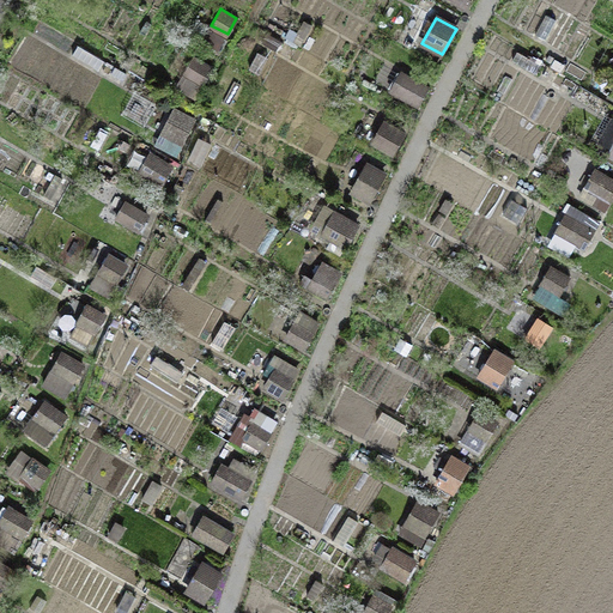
[(212,66),(194,56),(182,77),(200,87),(212,66)]
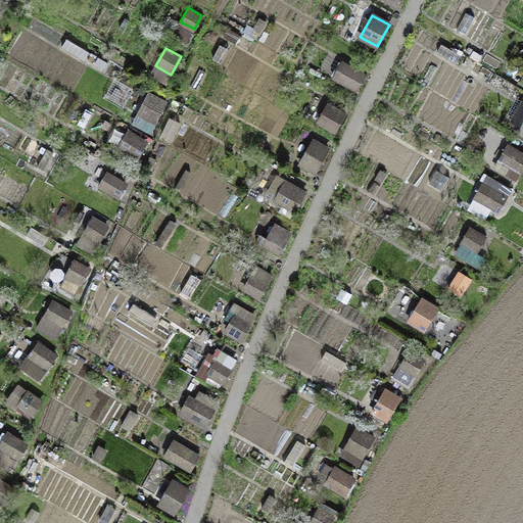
[(365,74),(342,60),(333,77),(355,90),(365,74)]
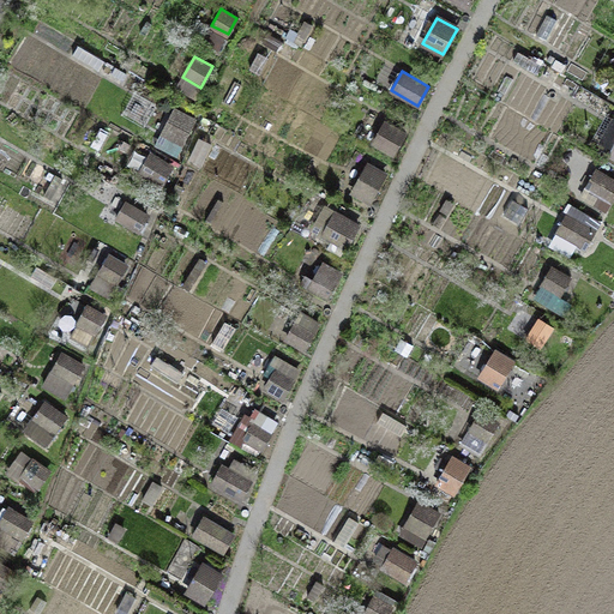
[(196,118),(173,108),(156,144),(178,155),(196,118)]
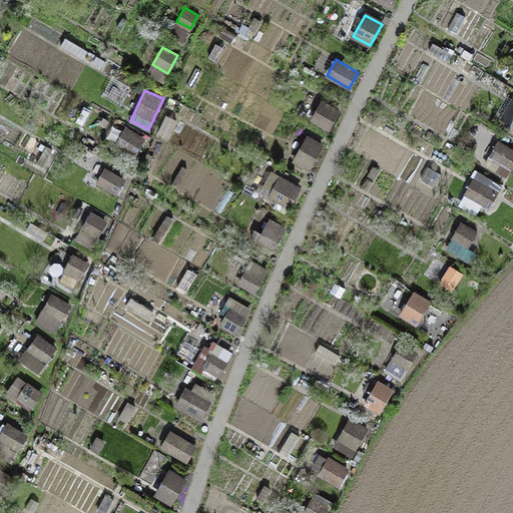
[(323,99),(311,118),(329,128),(340,109),(323,99)]
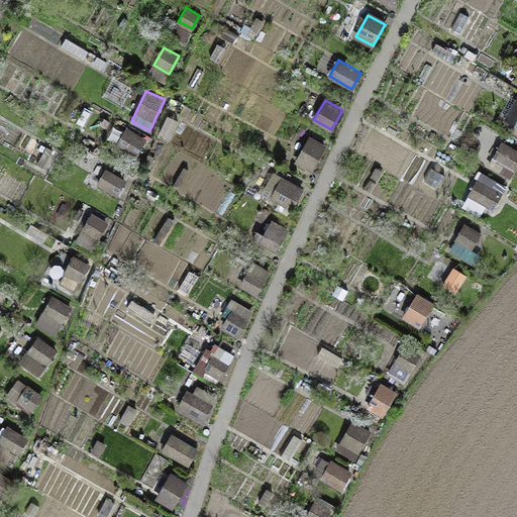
[(144,140),(126,129),(116,146),(135,157),(144,140)]
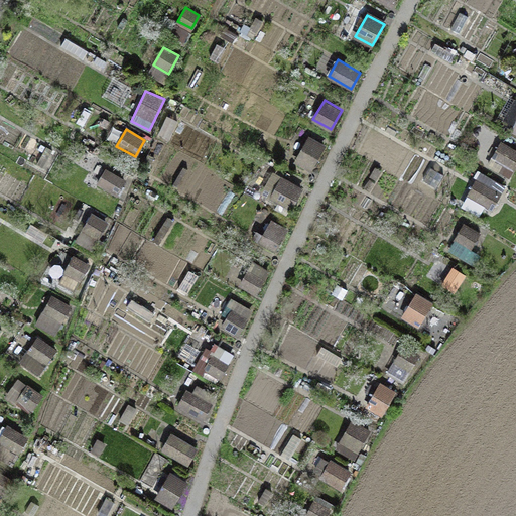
[(308,136),(295,161),(310,169),(324,145),(308,136)]
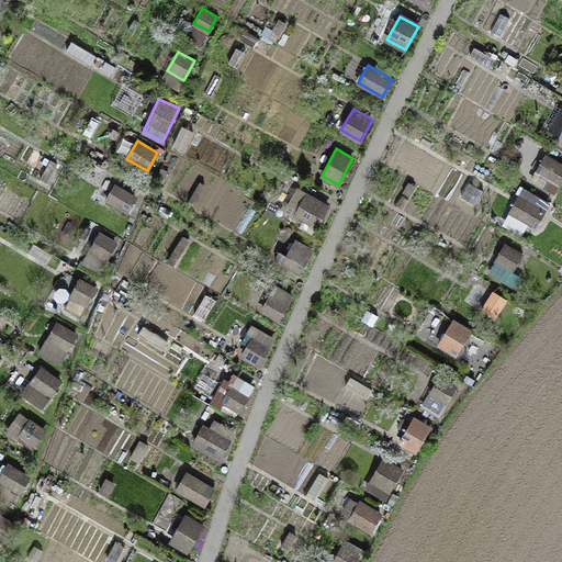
[(561,176),(561,165),(546,156),(531,180),(553,192),(561,176)]
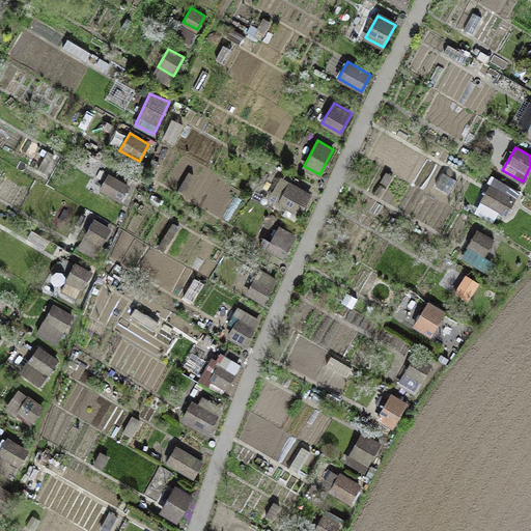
[(128,186),(109,175),(101,189),(119,199),(128,186)]
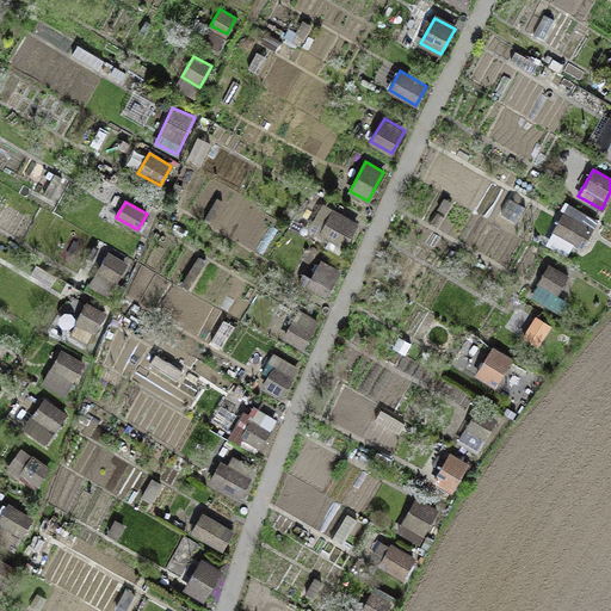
[(333,210),(320,233),(344,247),(357,224),(333,210)]
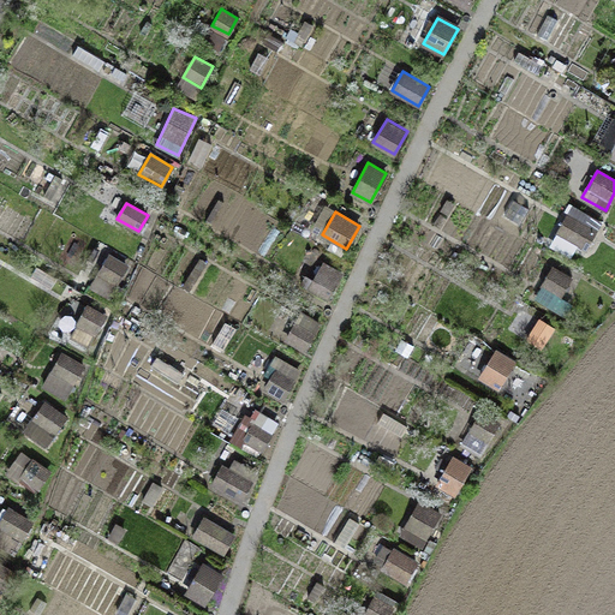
[(596,231),(567,214),(559,230),(586,246),(596,231)]
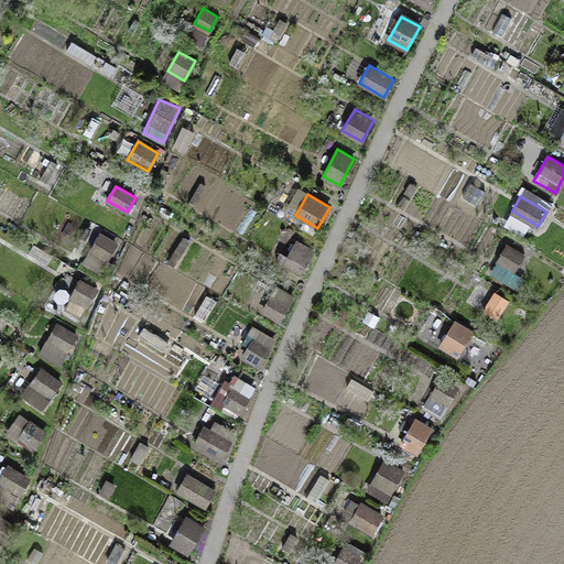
[(118,243),(99,234),(84,262),(102,272),(118,243)]
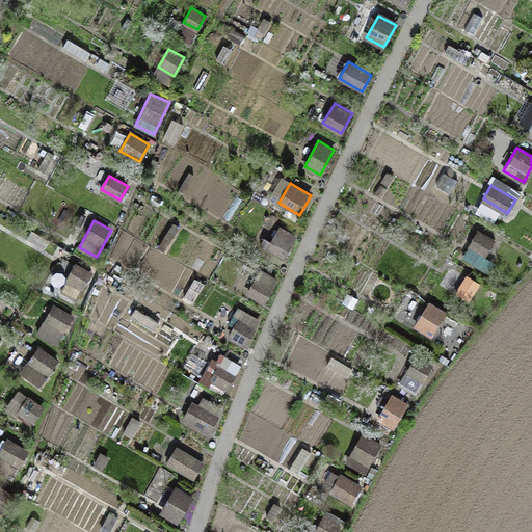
[(280,227),(267,249),(283,259),(296,236),(280,227)]
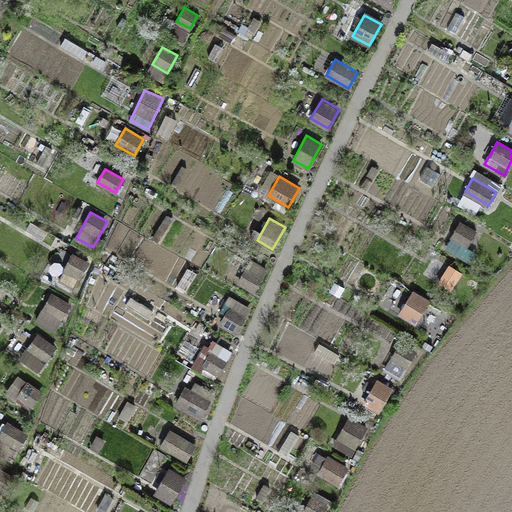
[(475,230),(460,222),(452,237),(467,245),(475,230)]
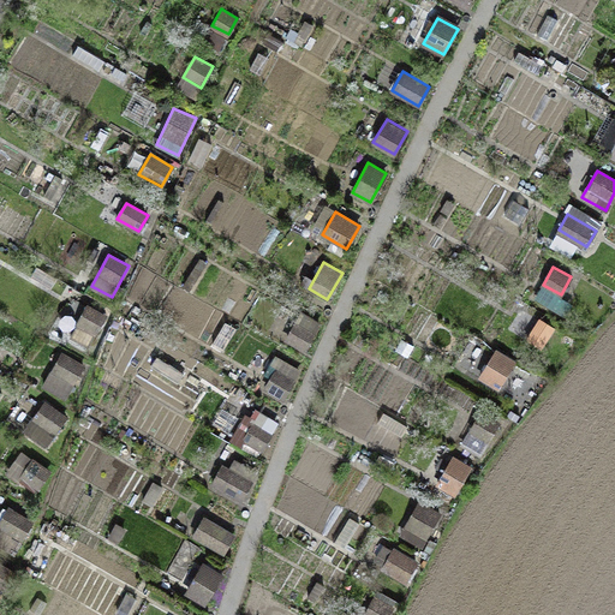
[(89,346),(106,314),(87,304),(70,336),(89,346)]
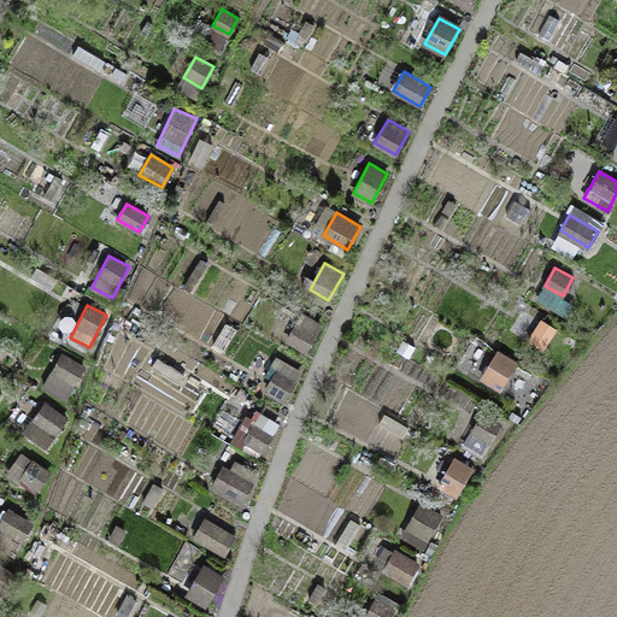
[(554,329),(540,321),(528,339),(542,347),(554,329)]
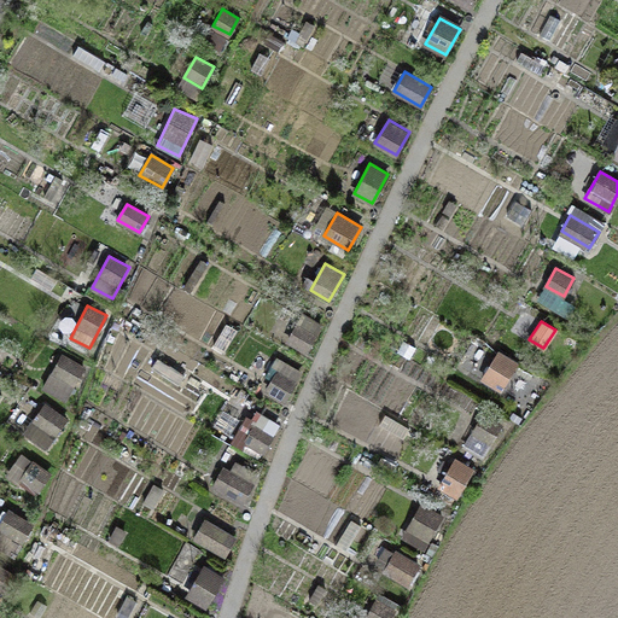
[(307,353),(316,336),(296,324),(286,342),(307,353)]
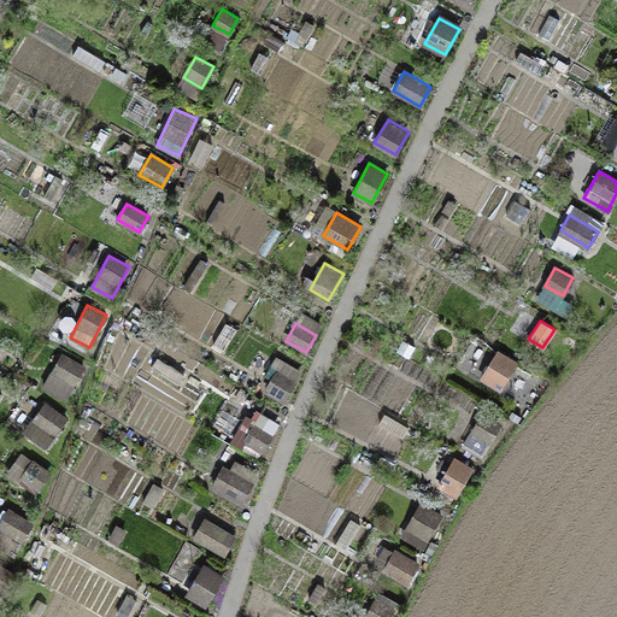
[(516,363),(498,352),(482,377),(500,389),(516,363)]
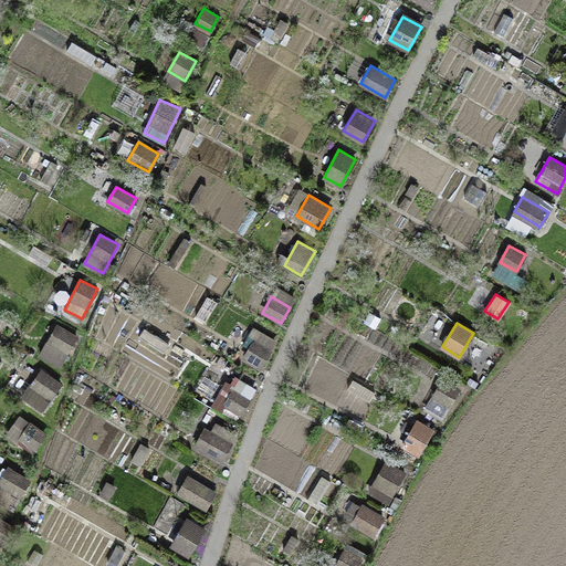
[(75,335),(56,325),(41,354),(60,365),(75,335)]
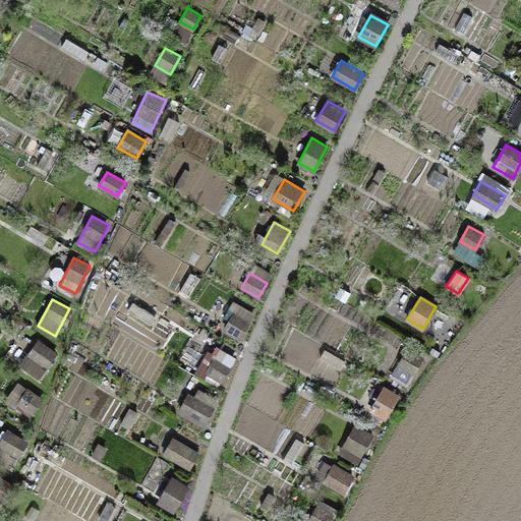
[(224,329),(239,337),(248,323),(233,313),(224,329)]
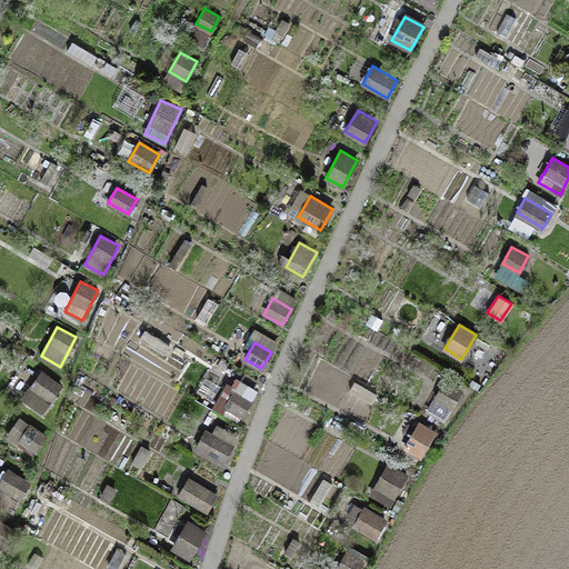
[(60,387),(40,372),(21,398),(41,412),(60,387)]
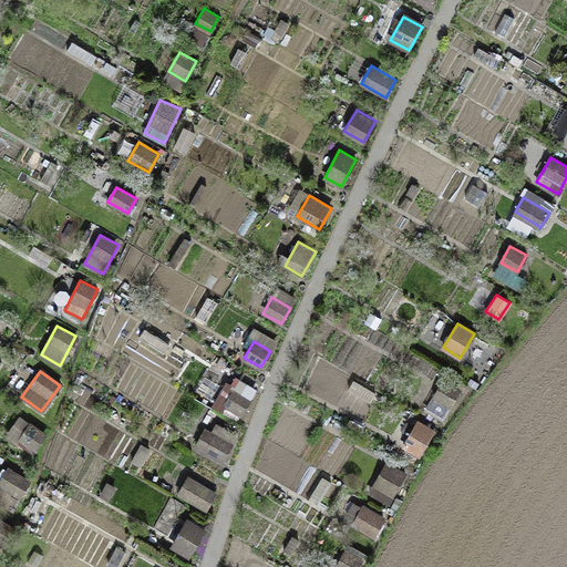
[(213,405),(238,421),(256,389),(235,377),(230,385),(226,383),(213,405)]
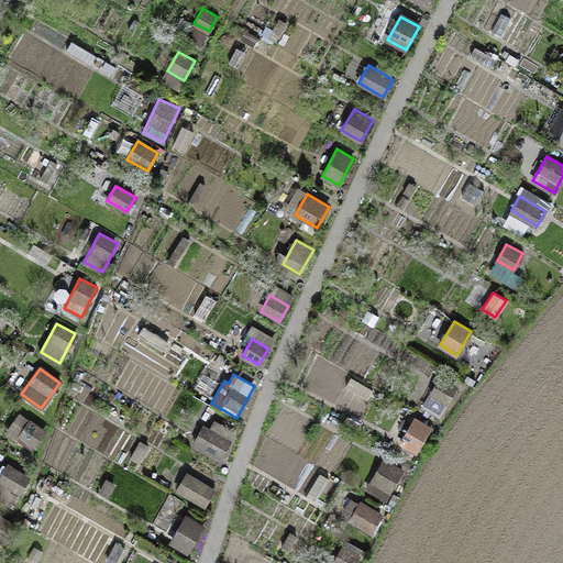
[(440,378),(423,406),(440,416),(456,388),(440,378)]
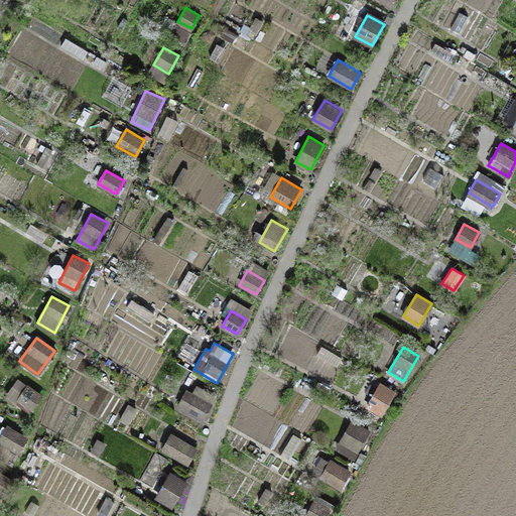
[(381,413),(395,391),(381,383),(367,405),(381,413)]
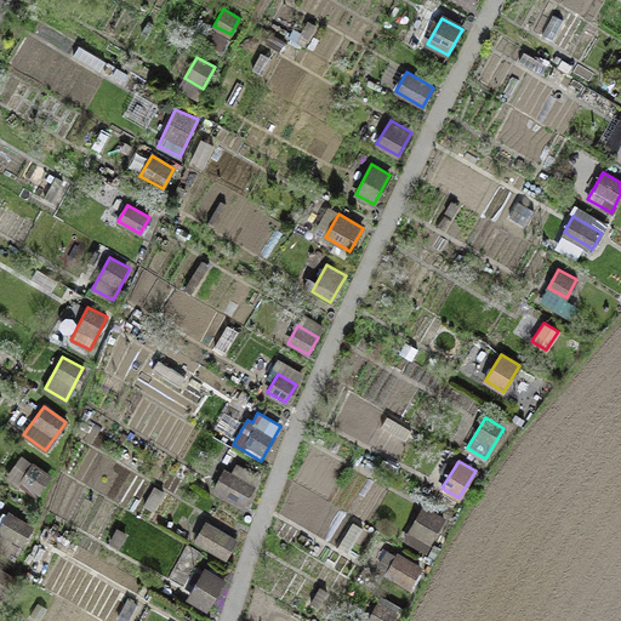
[(38,494),(50,476),(32,463),(20,482),(38,494)]
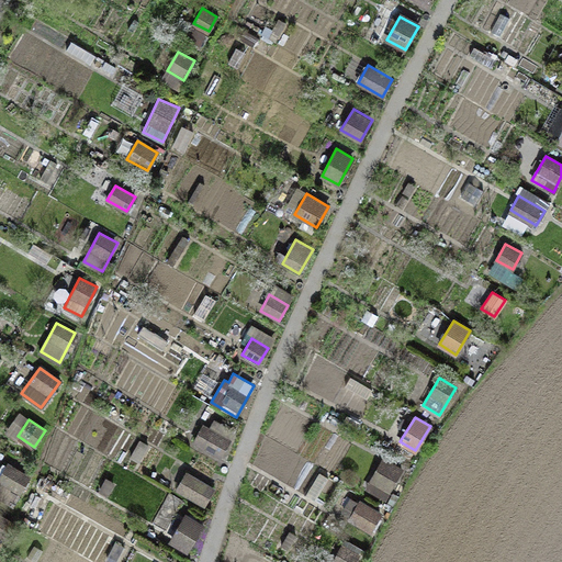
[(221,457),(229,440),(203,426),(194,442),(221,457)]
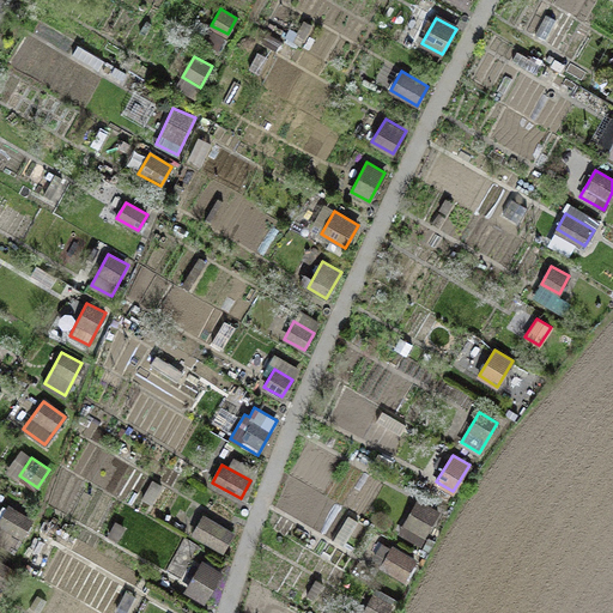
[(422,544),(438,513),(419,501),(401,532),(422,544)]
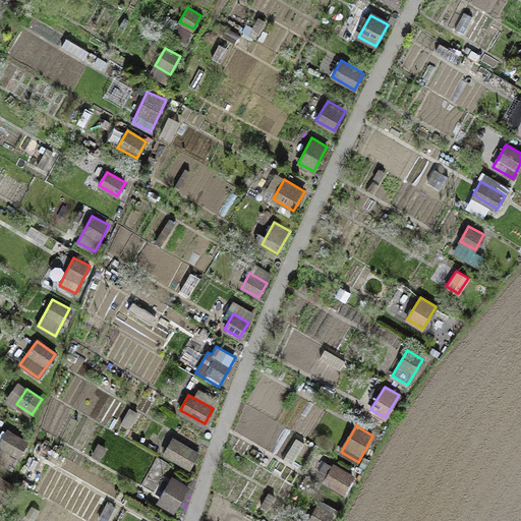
[(25,442),(7,430),(0,442),(0,463),(9,469),(25,442)]
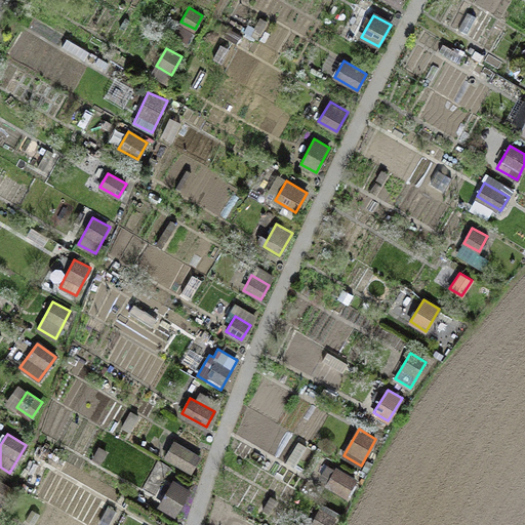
[(200,457),(173,441),(164,457),(191,473),(200,457)]
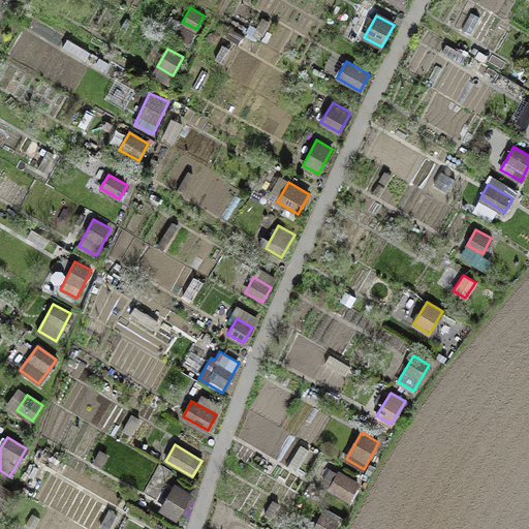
[(349,499),(359,484),(339,472),(330,488),(349,499)]
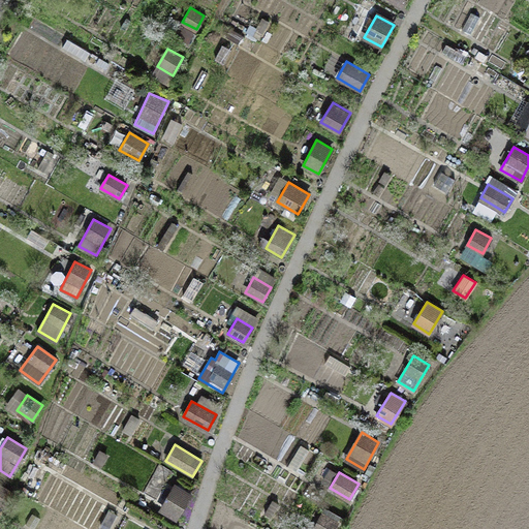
[(191,495),(175,485),(159,509),(177,520),(191,495)]
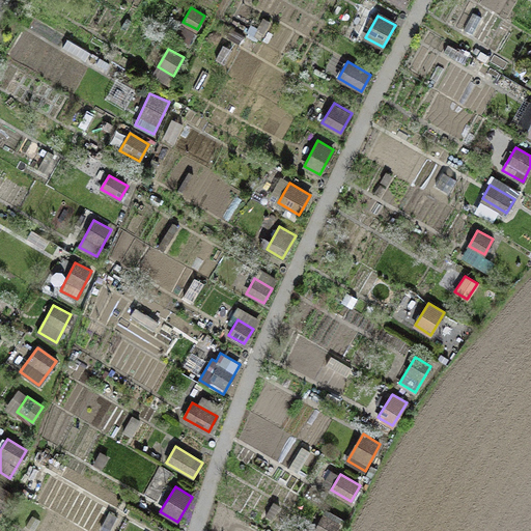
[(12,495),(0,487),(0,506),(4,509),(12,495)]
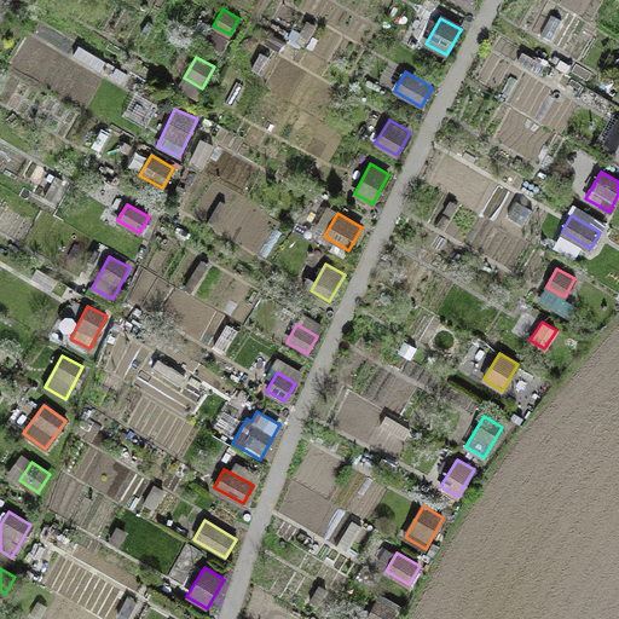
[(391,618),(395,611),(376,601),(365,618),(391,618)]
